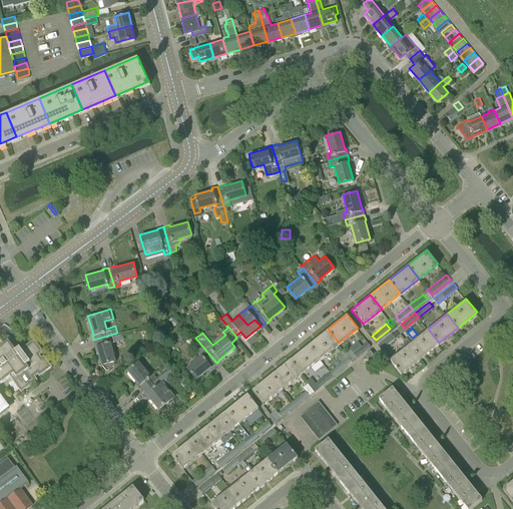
[(339,343),(328,329),(309,344),(320,358),(339,343)]
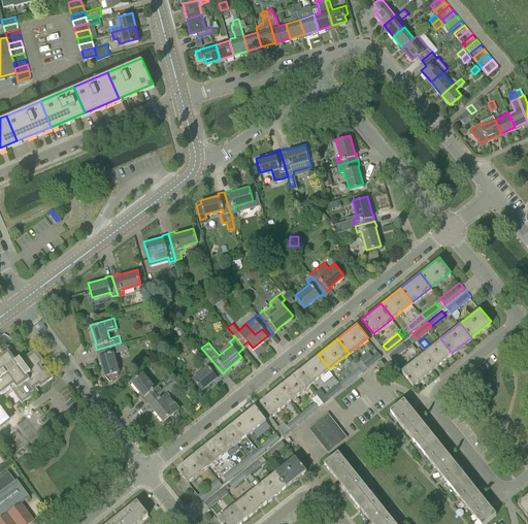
[(452,353),(440,338),(421,354),(432,368),(452,353)]
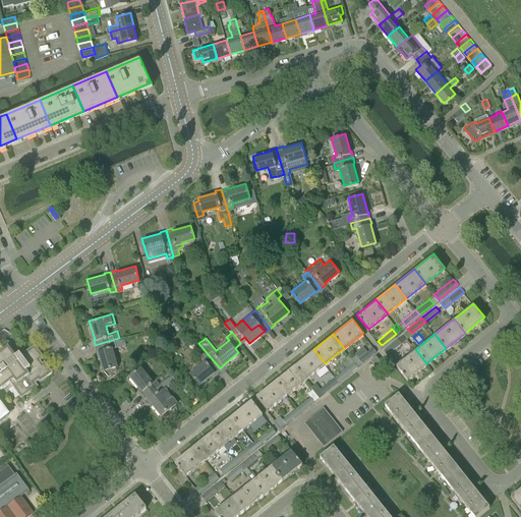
[(401,341),(397,337),(383,348),(387,352),(401,341)]
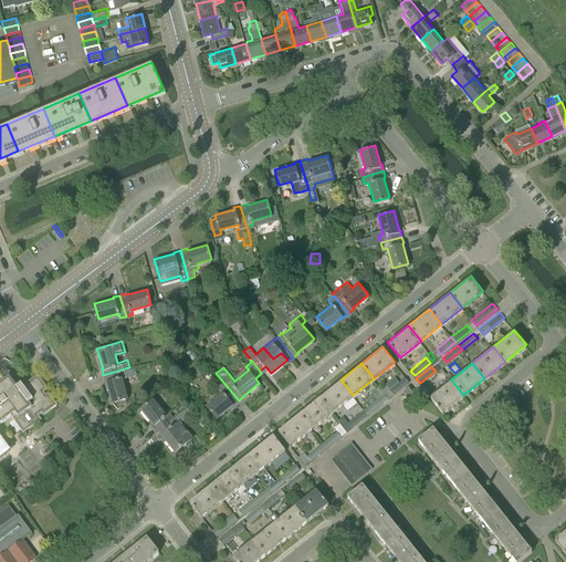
[(125,368),(103,375),(105,382),(106,381),(112,401),(117,407),(127,399),(126,397),(127,396),(122,377),(126,375),(125,368)]
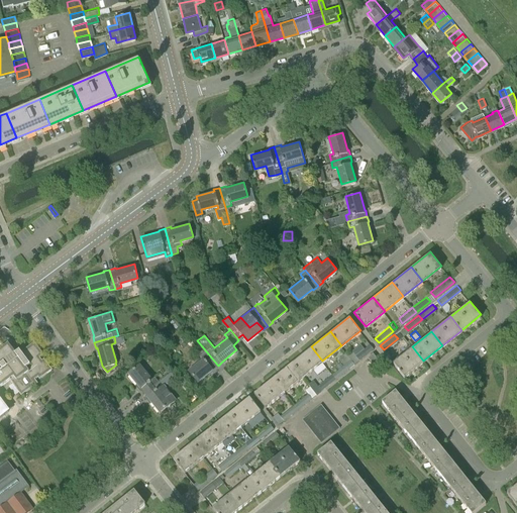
[(0,346),(0,414),(8,409),(0,397),(0,384),(9,377),(21,393),(37,381),(34,377),(37,375),(39,376),(52,367),(43,356),(41,357),(39,354),(43,351),(34,339),(20,349),(19,347),(15,350),(8,340),(0,346)]
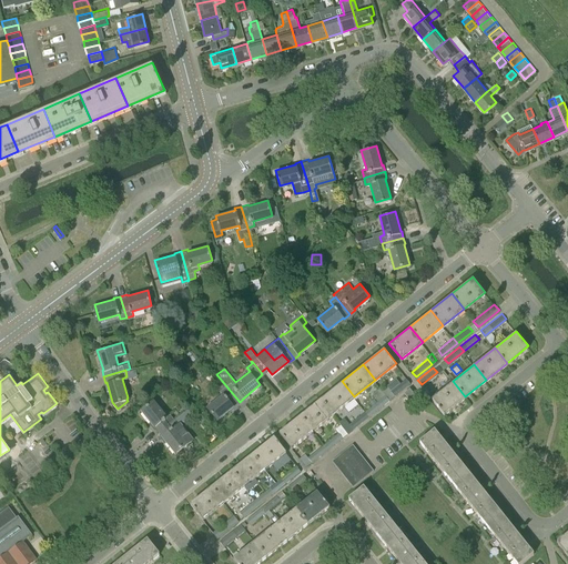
[(391,389),(395,394),(411,381),(406,376),(391,389)]
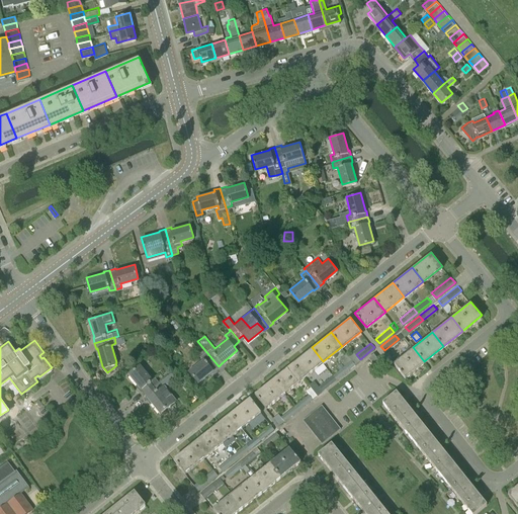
[(202,347),(196,352),(198,354),(191,359),(195,364),(188,369),(198,381),(212,370),(213,370),(219,366),(202,347)]
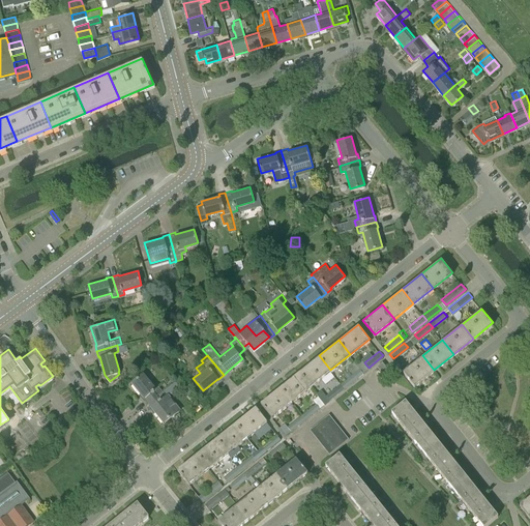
[(330,370),(319,355),(299,371),(311,385),(330,370)]
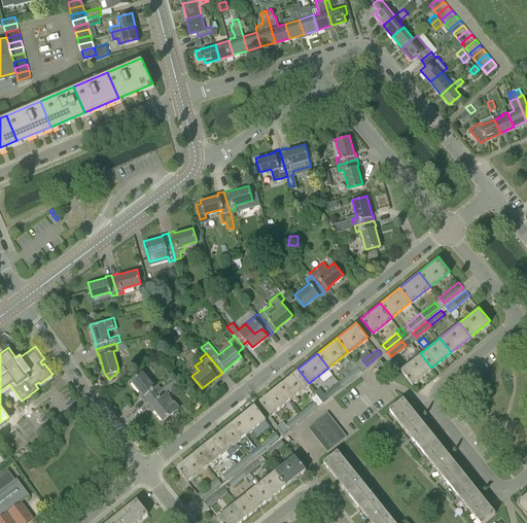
[(362,360),(358,354),(357,353),(351,357),(354,361),(361,370),(366,365),(362,360)]
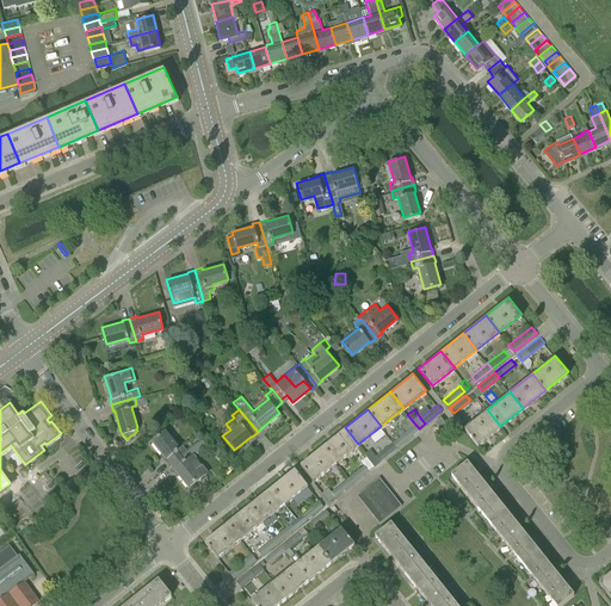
[(500,426),(487,409),(464,427),(477,444),(500,426)]
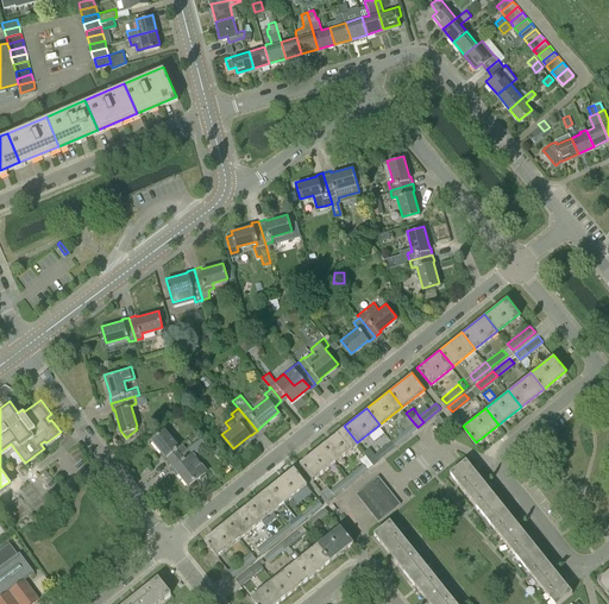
[(433,419),(443,429),(449,425),(439,414),(433,419)]
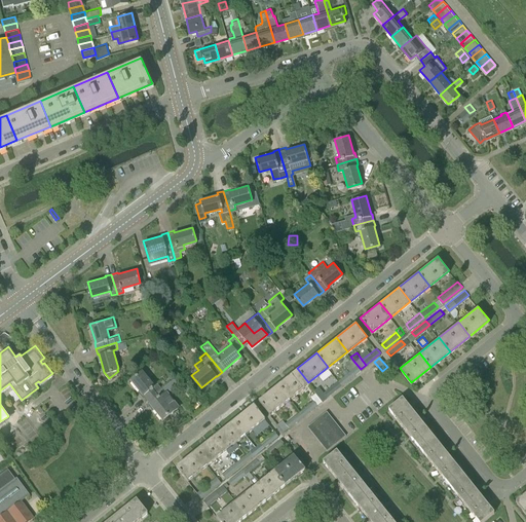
[(337,379),(341,383),(355,372),(361,369),(353,361),(349,365),(351,368),(337,379)]
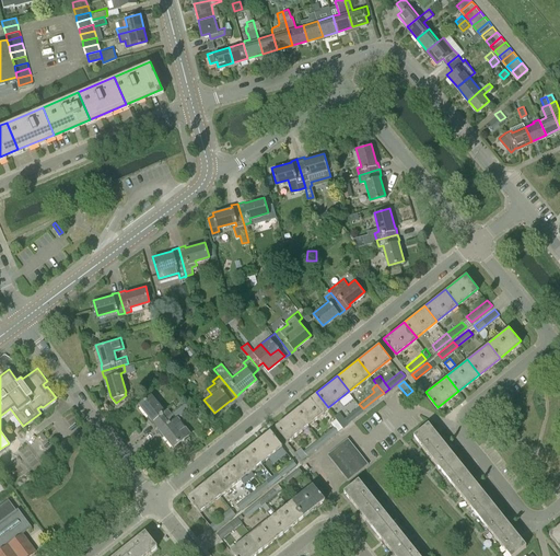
[(328,407),(316,392),(296,408),(307,424),(328,407)]
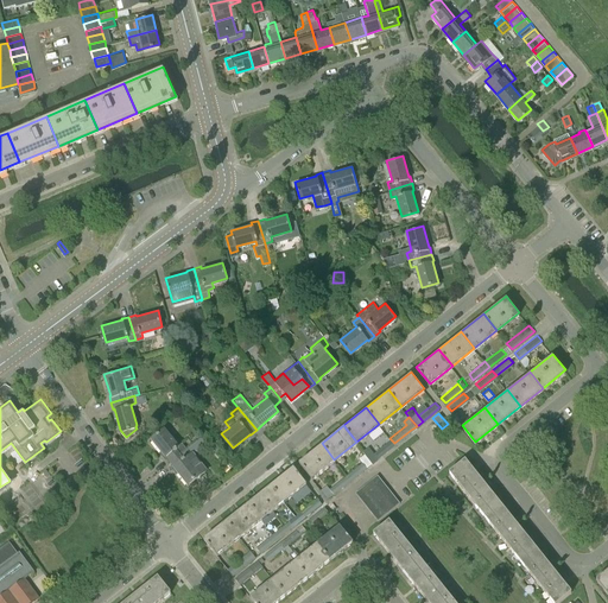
[(168,461),(187,446),(182,440),(178,443),(164,426),(151,437),(165,455),(164,455),(168,461)]
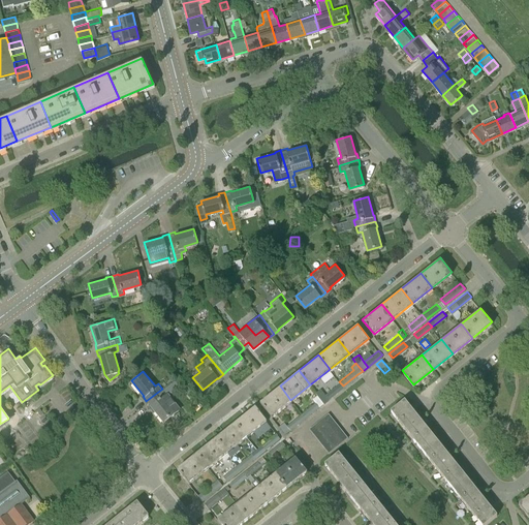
[(175,378),(162,389),(146,401),(150,406),(151,405),(163,421),(179,407),(168,394),(179,384),(175,378)]
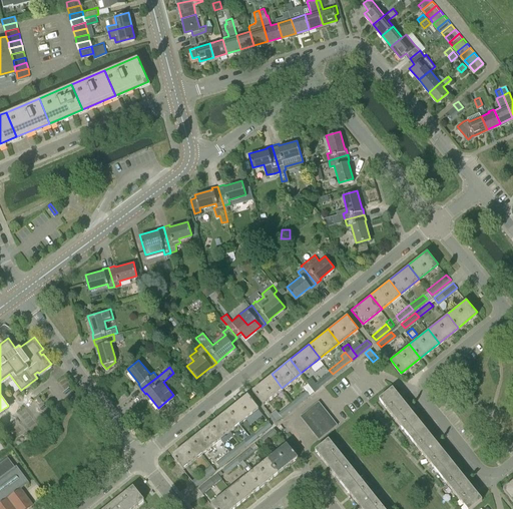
[(333,374),(329,370),(316,381),(319,385),(333,374)]
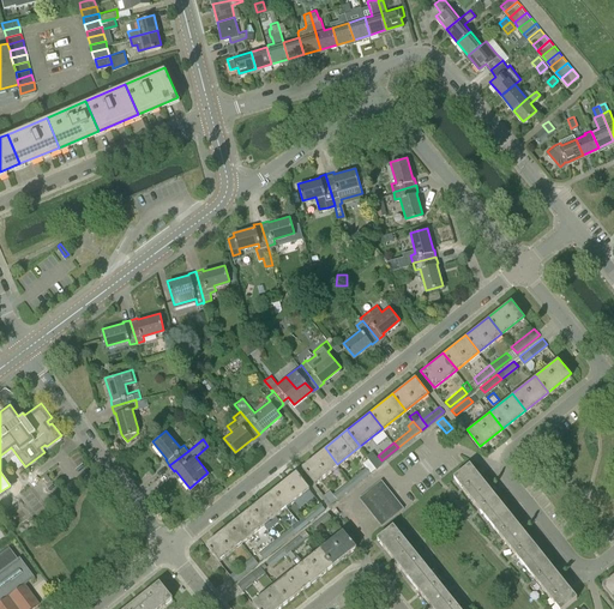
[(211,448),(216,454),(220,460),(226,456),(216,445),(211,448)]
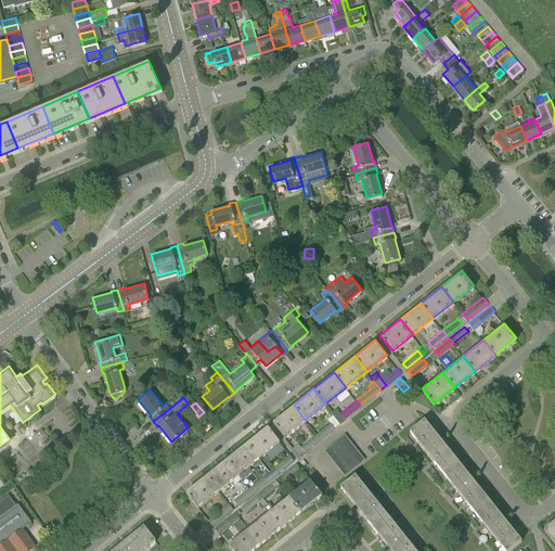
[(305,420),(294,405),(273,421),(285,436),(305,420)]
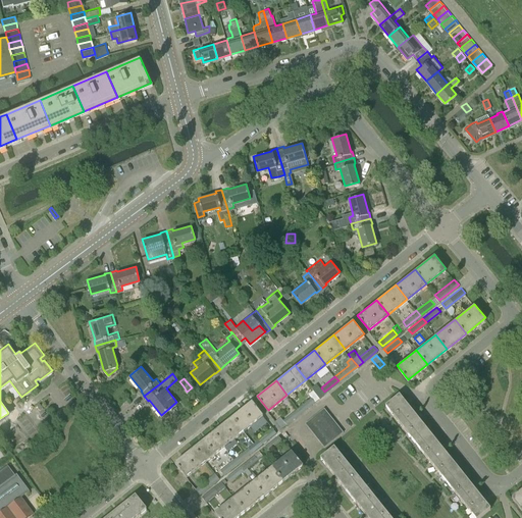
[(308,392),(311,395),(315,400),(319,396),(313,387),(308,392)]
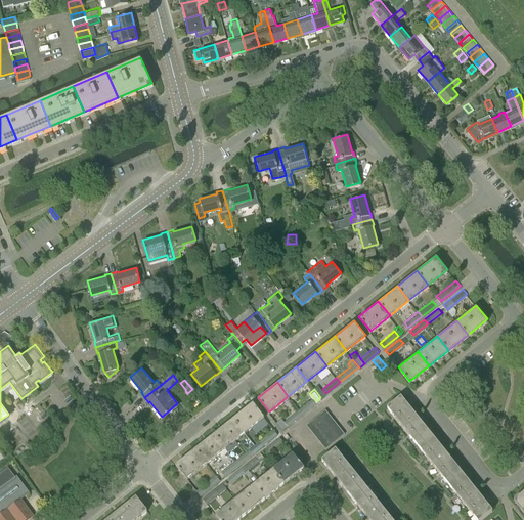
[(418,443),(431,432),(401,394),(387,405),(418,443)]
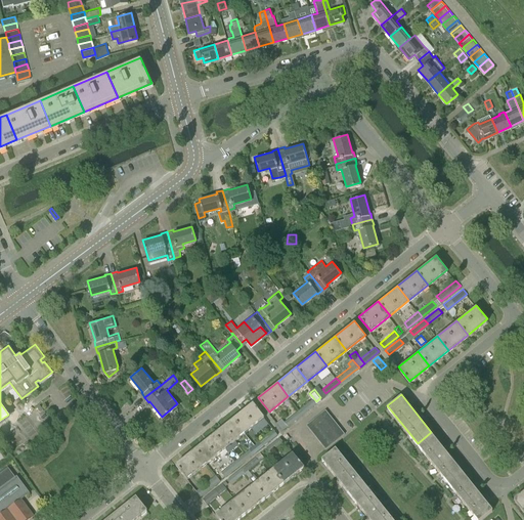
[(316,401),(312,396),(298,408),(302,413),(316,401)]
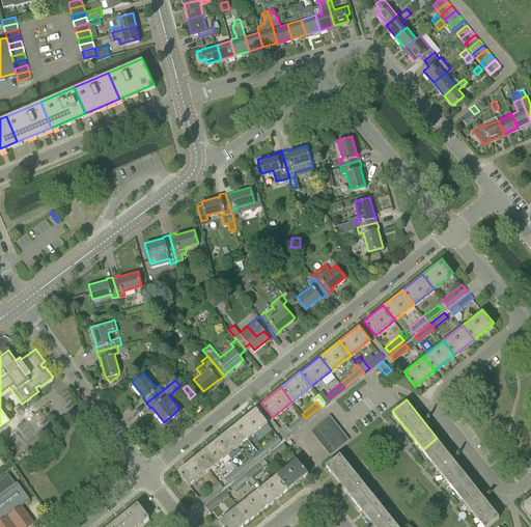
[(256,407),(236,422),(248,437),(268,421),(256,407)]
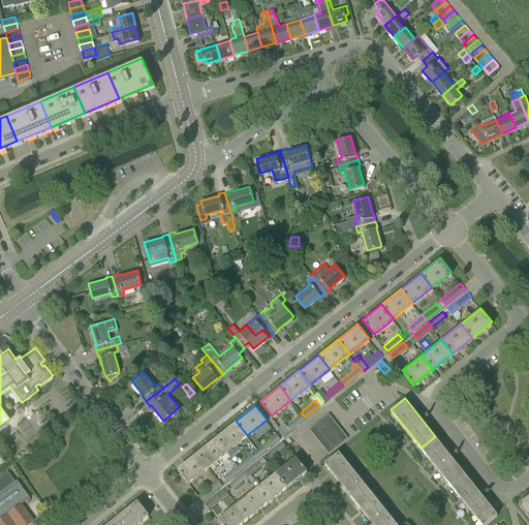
[(329,411),(318,419),(322,424),(332,415),(329,411)]
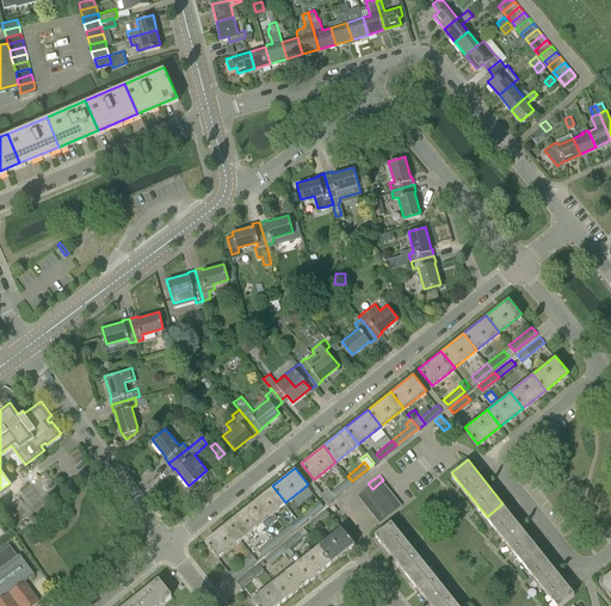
[(352,481),(347,476),(331,489),(335,495),(352,481)]
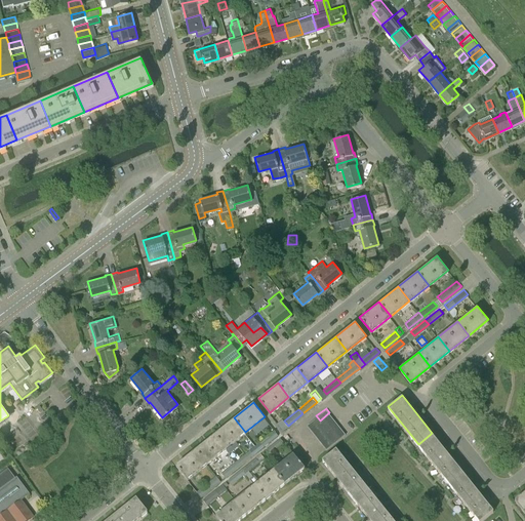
[(329,412),(320,421),(324,425),(333,417),(329,412)]
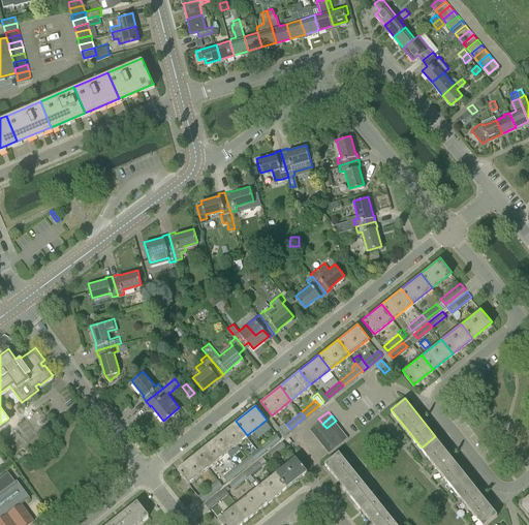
[(322,424),(318,419),(309,427),(313,431),(322,424)]
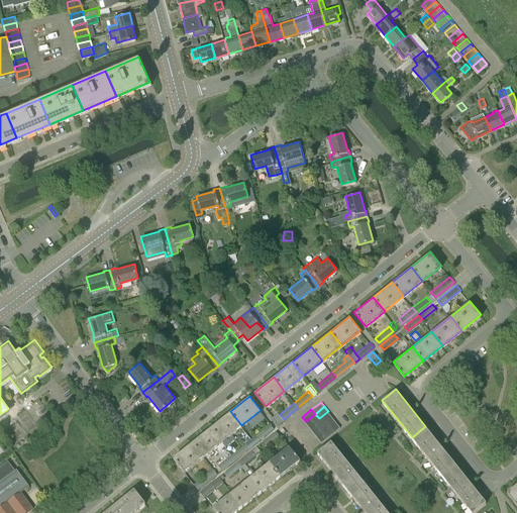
[(230,411),(211,426),(222,440),(241,425),(230,411)]
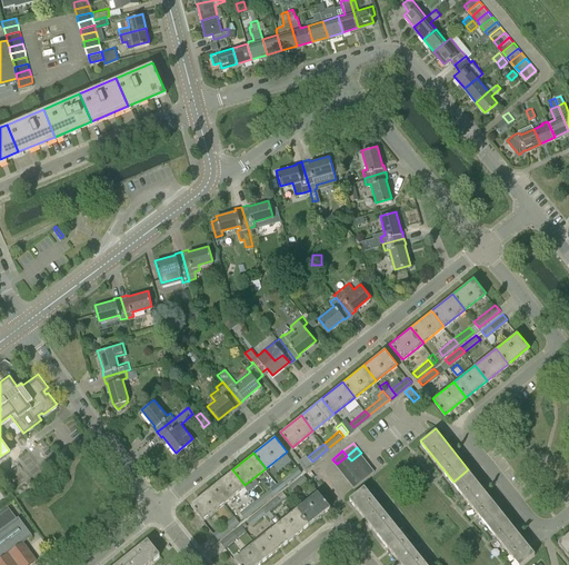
[(366,458),(361,453),(351,461),(356,466),(366,458)]
